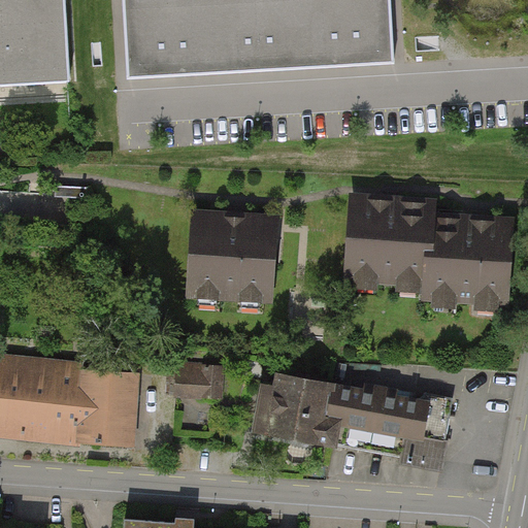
[(0,0),(0,86),(70,83),(65,0),(0,0)]
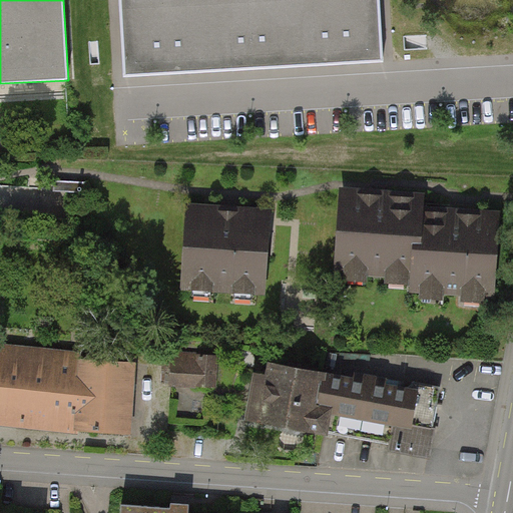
[(380,0),(119,0),(124,75),(384,61),(380,0)]
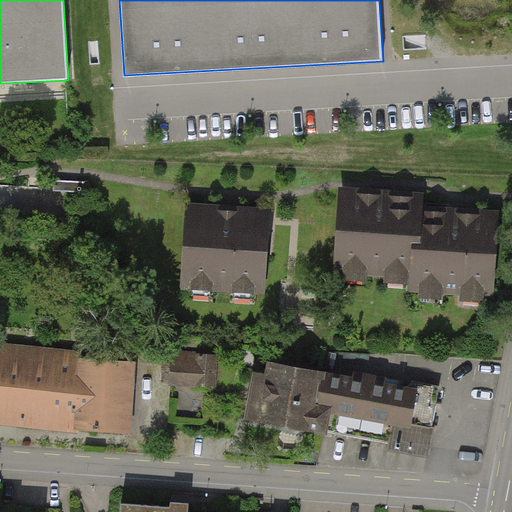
[(420,206),(421,194),(337,190),(332,280),(417,284),(420,206)]
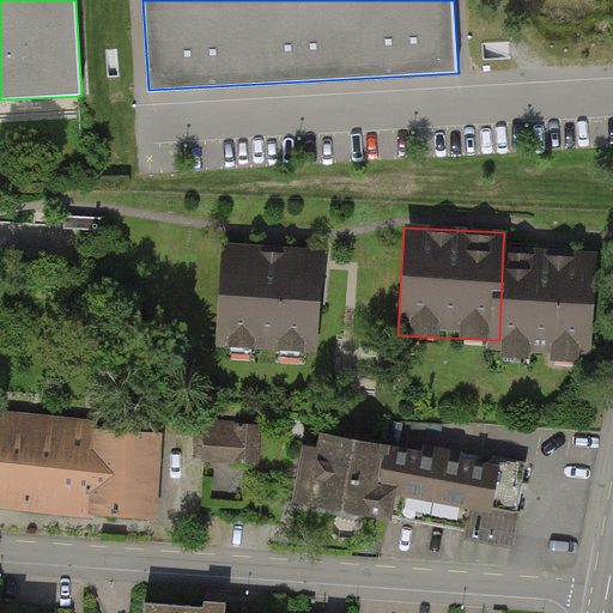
[(315,354),(321,250),(220,244),(214,350),(315,354)]
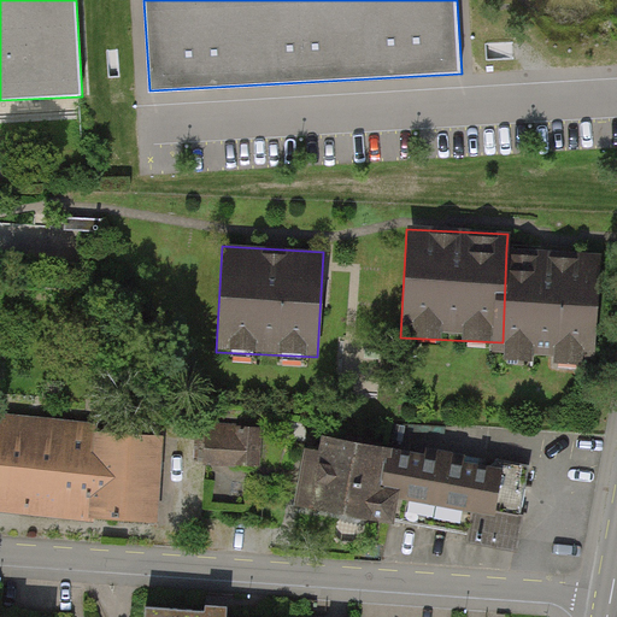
[(506,248),(503,342),(501,368),(592,371),(598,252),(506,248)]
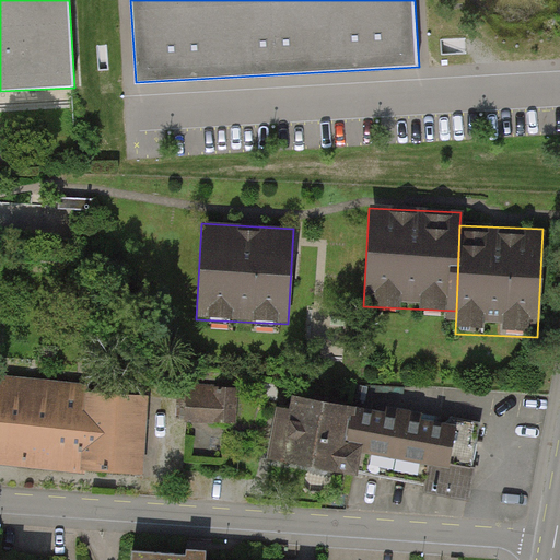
[(86,383),(0,375),(0,465),(82,473),(141,475),(144,396),(85,394),(86,383)]
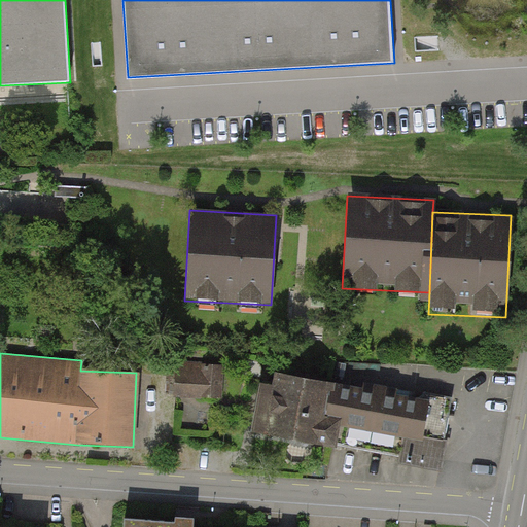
[(172,356),(168,399),(223,405),(227,360),(172,356)]
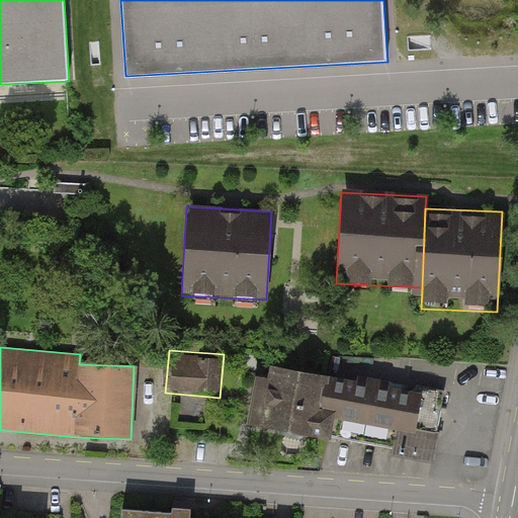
[(262,365),(252,428),(321,439),(331,375),(262,365)]
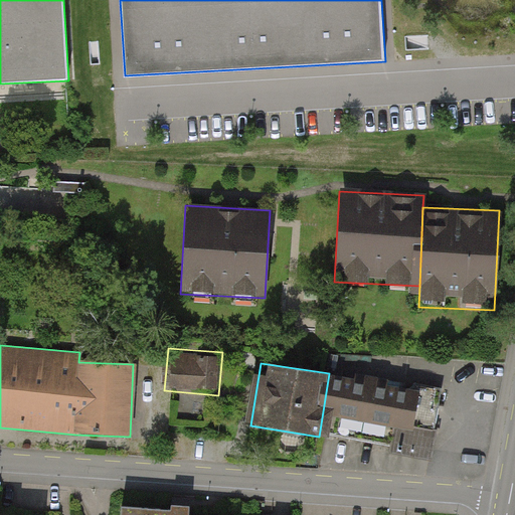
[(329,373),(319,437),(431,455),(441,391),(329,373)]
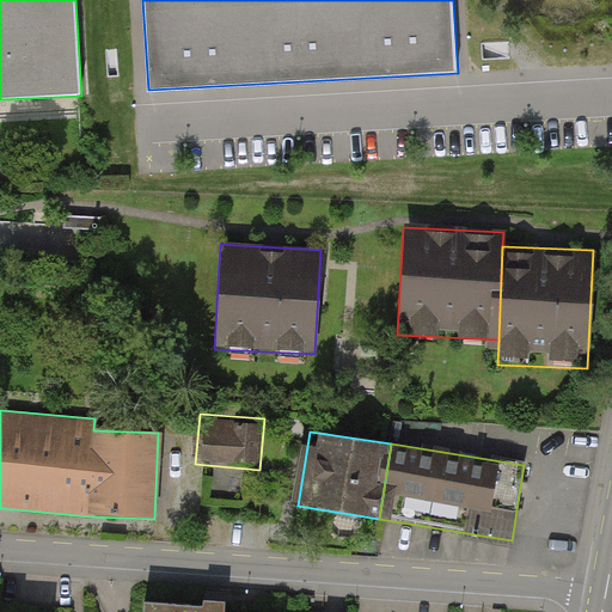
[(224,611),(225,594),(203,592),(202,606),(145,603),(144,611),(224,611)]
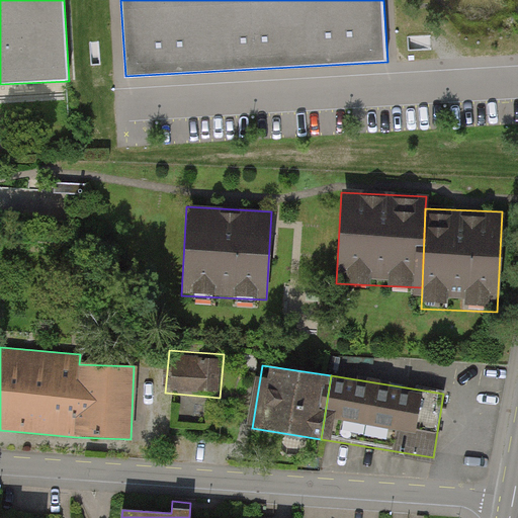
All buildings are outlined.
